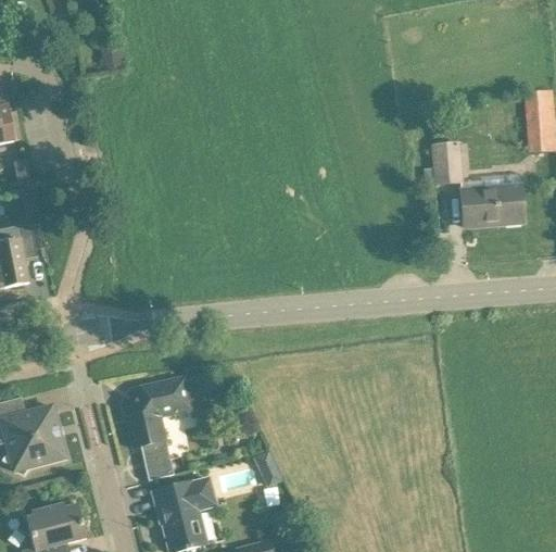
[(102,54),(98,55),(101,71),(124,67),(121,51),(102,54)]
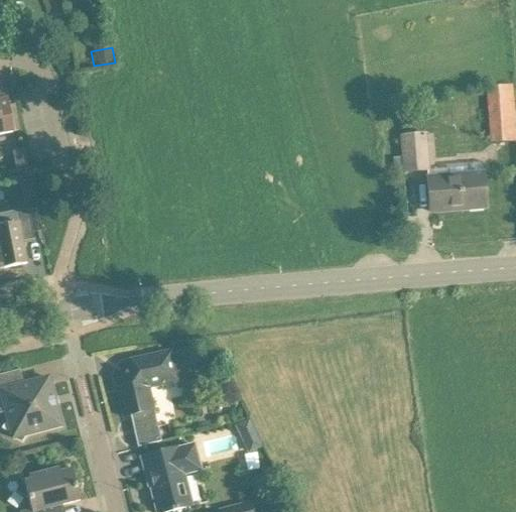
[(492,139),(515,137),(510,81),(487,83),(492,139)]
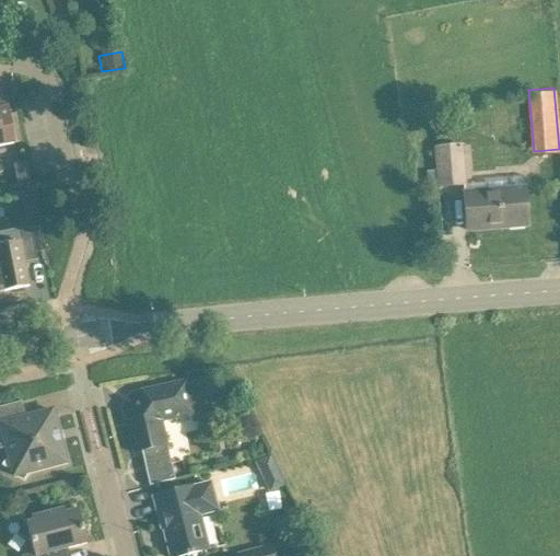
[(0,142),(15,140),(7,94),(0,95),(0,142)]
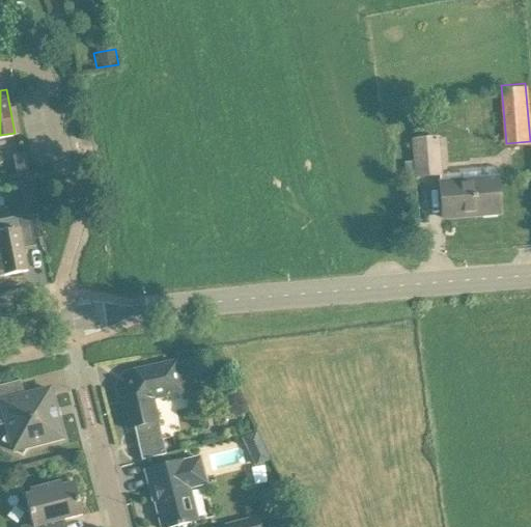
[(417,173),(440,172),(437,134),(414,136),(417,173)]
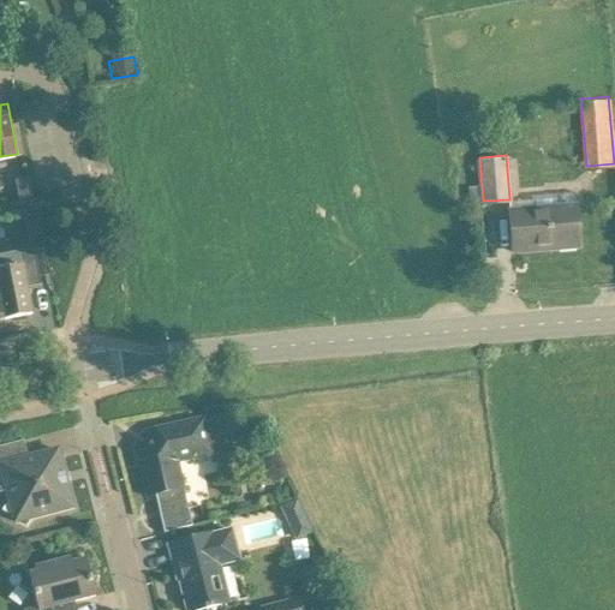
[(19,173),(22,197),(34,196),(31,172),(19,173)]
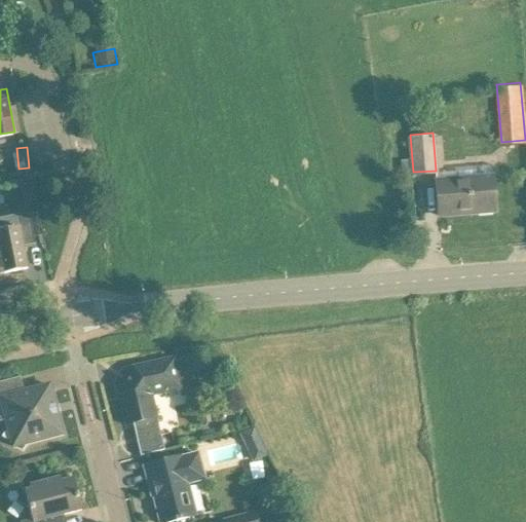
[(436,178),(439,213),(495,208),(492,173),(436,178)]
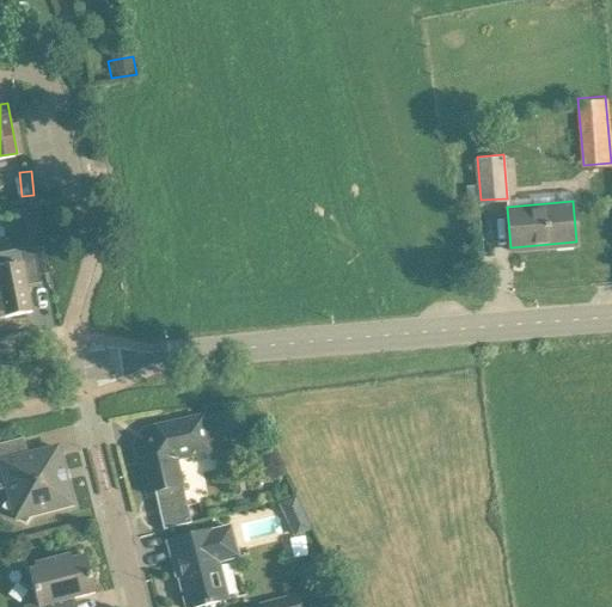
[(22,231),(44,226),(38,202),(16,208),(22,231)]
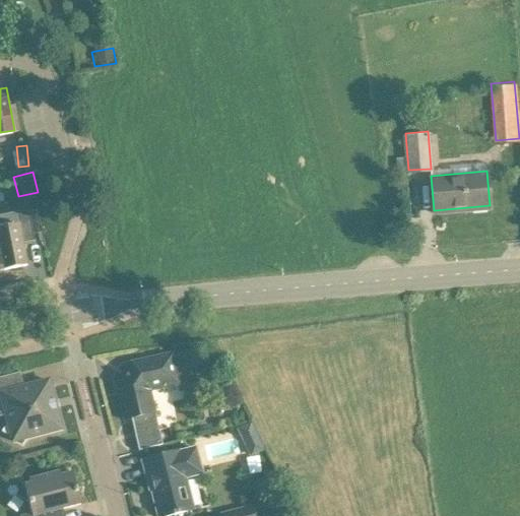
[(0,226),(0,249),(3,267),(26,262),(21,236),(34,234),(28,206),(15,209),(17,222),(0,226)]
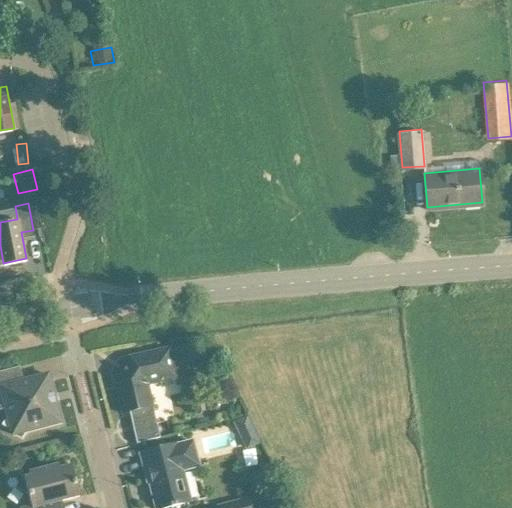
[(170,344),(135,352),(128,353),(114,376),(121,410),(129,408),(136,441),(160,435),(156,420),(147,422),(144,405),(153,403),(148,382),(177,375),(170,344)]
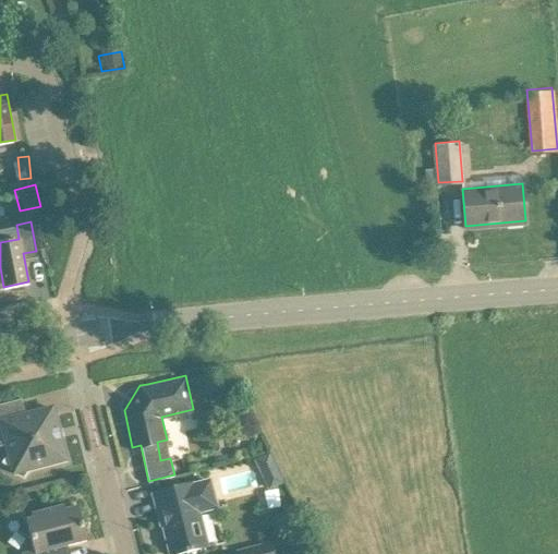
[(25,412),(21,397),(0,401),(0,444),(7,443),(8,449),(2,460),(13,467),(13,471),(65,457),(52,405),(25,412)]
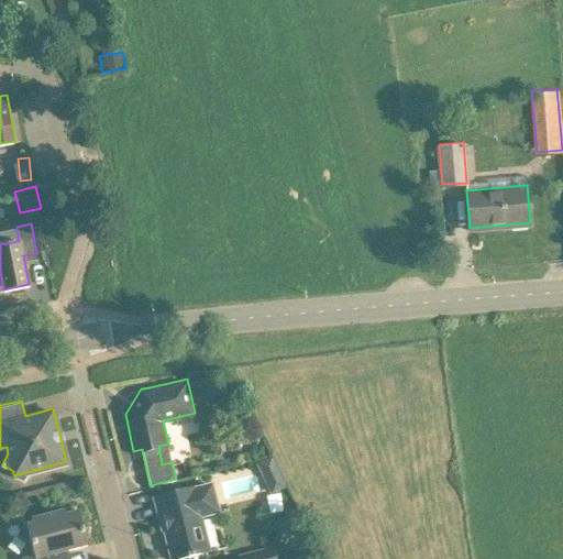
[(271,456),(258,461),(264,471),(275,466),(271,456)]
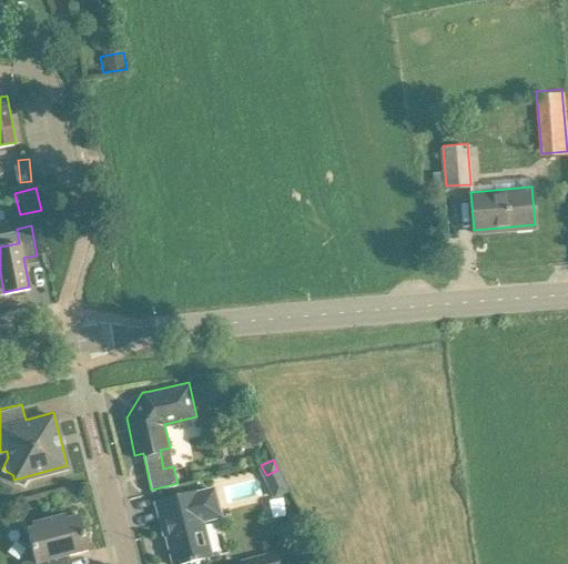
[(213,486),(194,492),(194,490),(154,500),(163,534),(166,533),(174,563),(211,554),(201,514),(219,510),(213,486)]
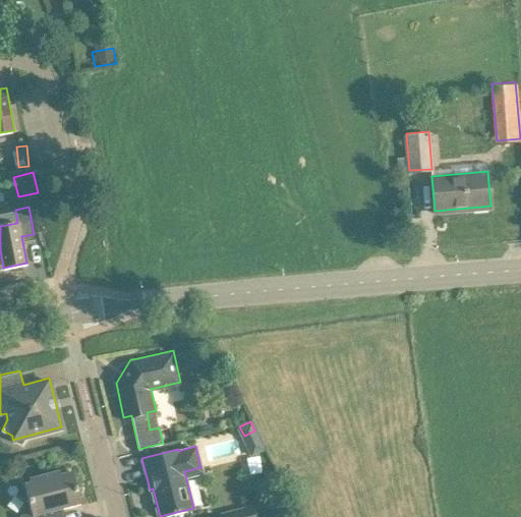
[(30,477),(31,481),(24,483),(24,484),(23,484),(18,494),(27,499),(29,499),(32,511),(19,514),(19,516),(56,516),(54,509),(80,502),(72,470),(61,473),(60,469),(30,477)]
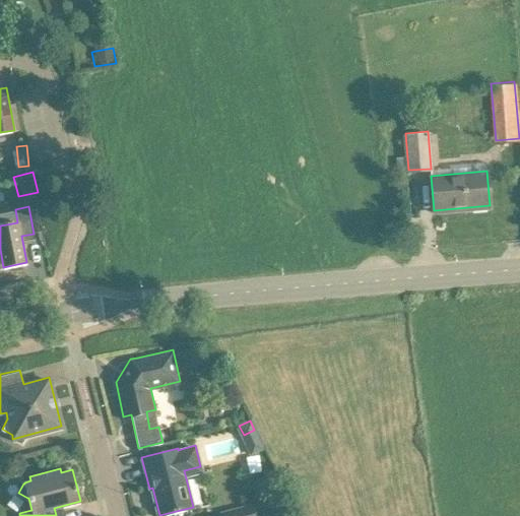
[(222,515),(254,515),(251,506),(221,513),(222,515)]
